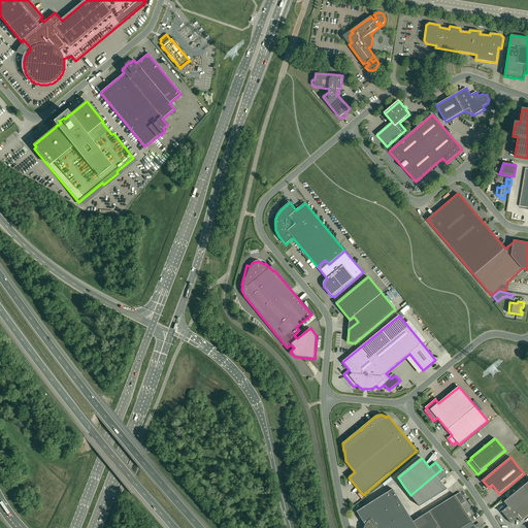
[(441,469),(410,495),(420,507),(448,490),(441,482),(448,476),(442,470),(441,469)]
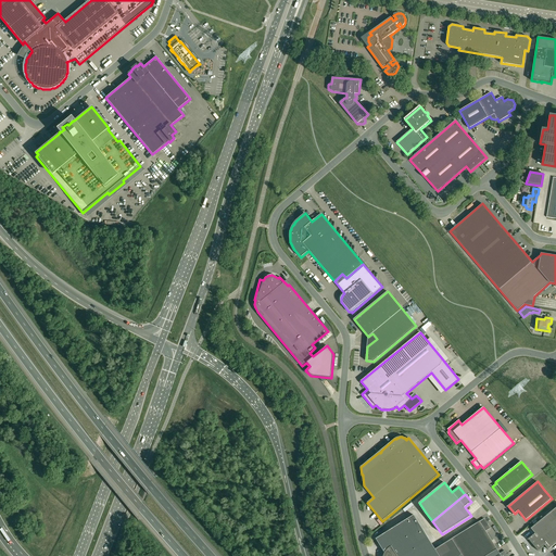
[(412,503),(403,509),(405,512),(414,505),(412,503)]
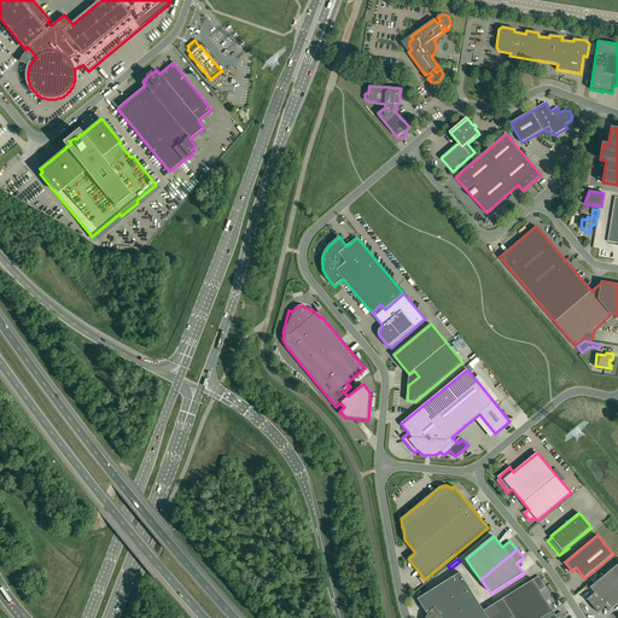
[(593,606),(617,584),(617,564),(590,588),(595,593),(588,599),(593,606)]
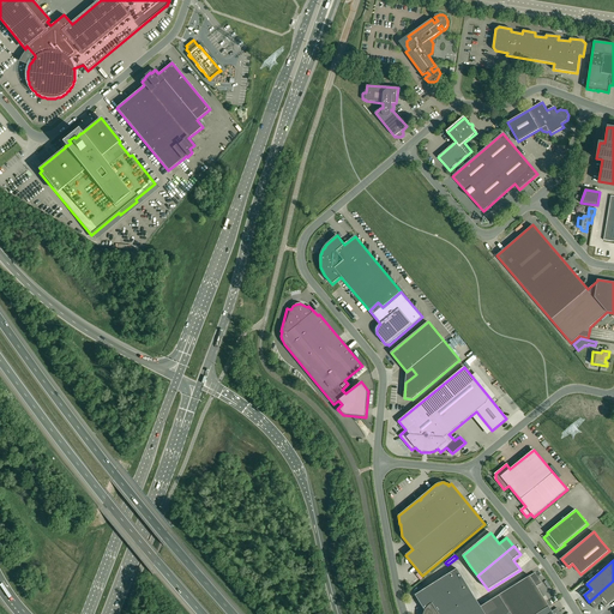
[(457,569),(415,595),(425,611),(425,612),(423,613),(422,613),(485,613),(481,607),(457,569)]
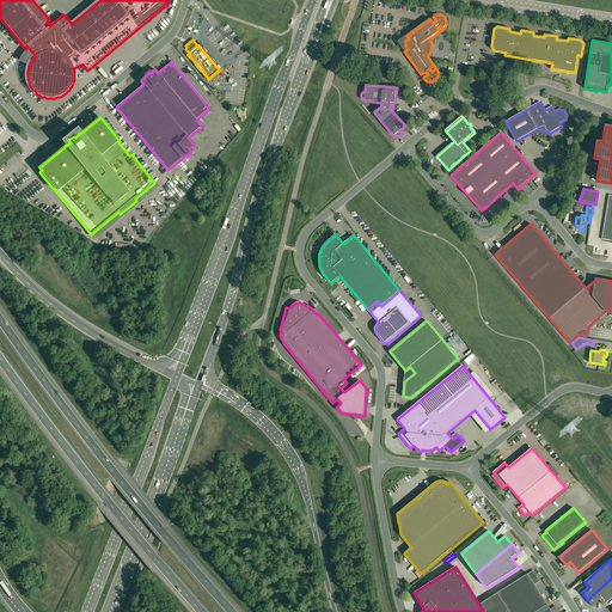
[(536,611),(548,605),(534,585),(540,581),(533,570),(479,605),(483,611),(506,611),(508,611),(536,611)]
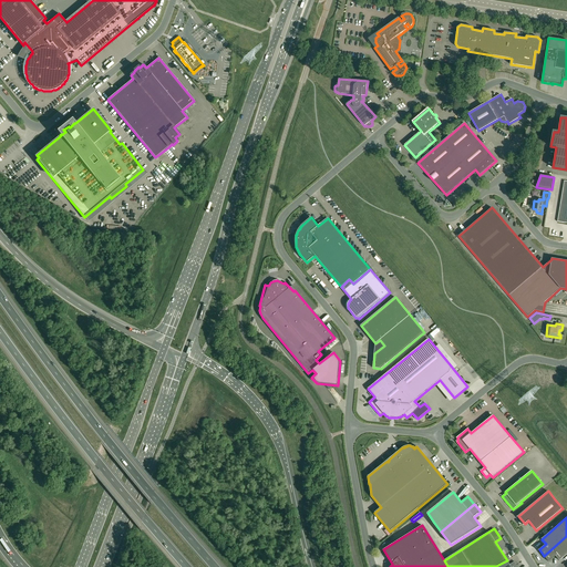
[(566,536),(544,556),(549,562),(556,556),(559,560),(566,554),(566,536)]
